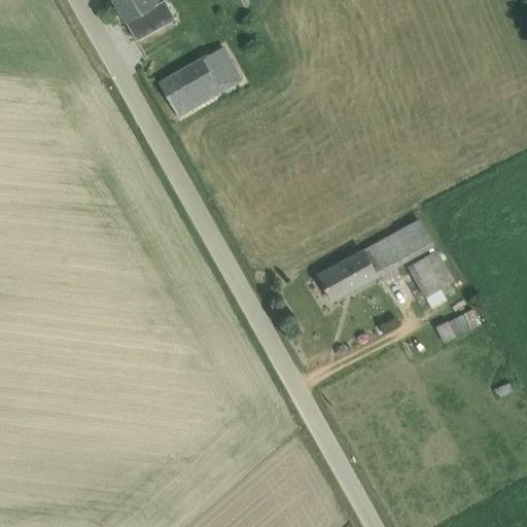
[(111,0),(136,41),(174,20),(163,0),(111,0)]
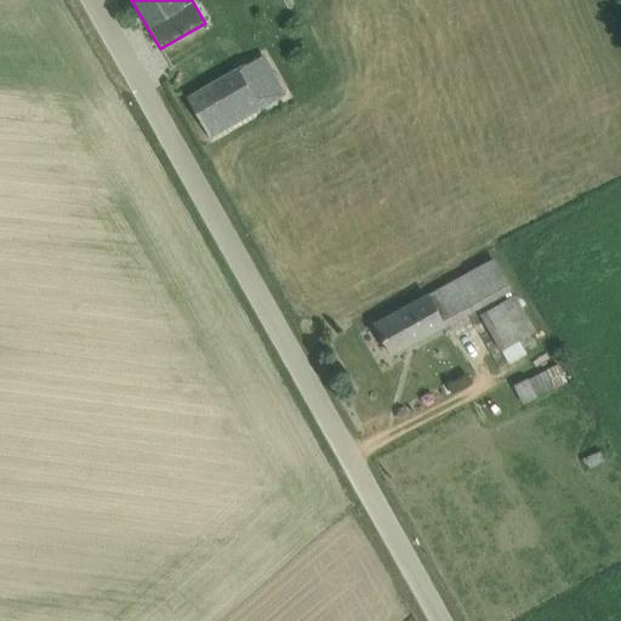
[(188,100),(210,138),(286,95),(265,57),(188,100)]
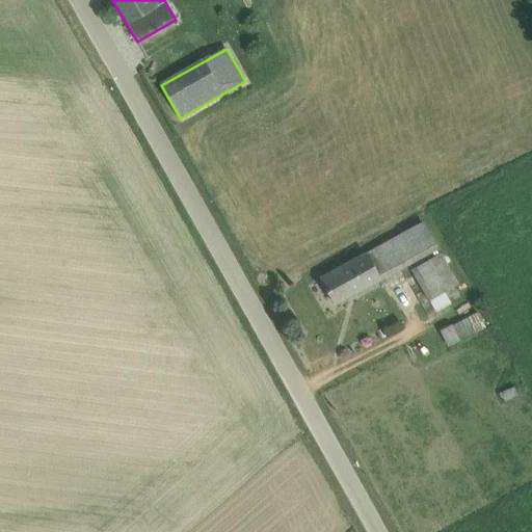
[(340,269),(321,278),(335,304),(344,299),(353,294),(378,281),(378,282),(436,250),(421,222),(364,254),(364,256),(340,269)]
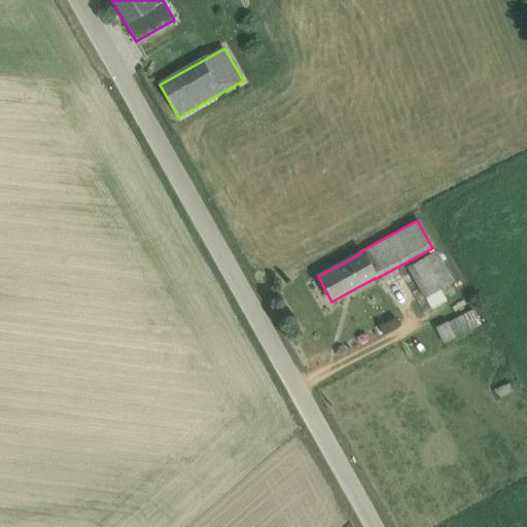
[(425,258),(407,268),(424,299),(425,299),(440,290),(442,289),(425,258)]
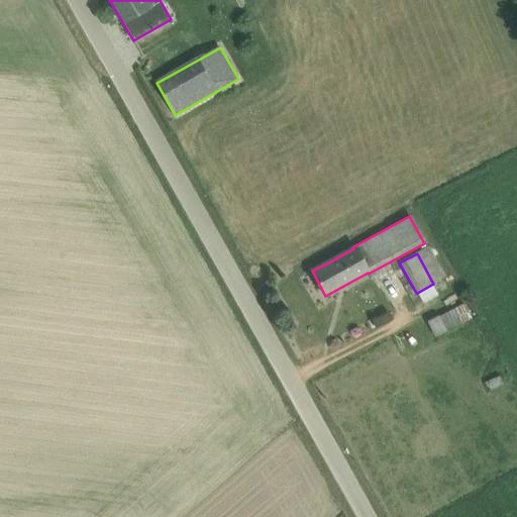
[(426,319),(432,334),(471,319),(466,305),(426,319)]
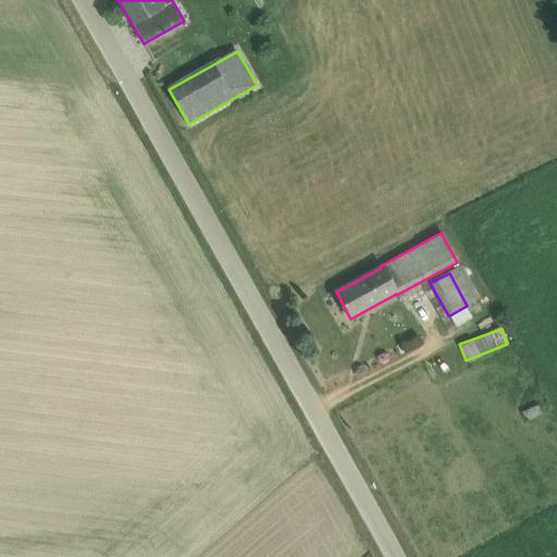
All buildings are outlined.
